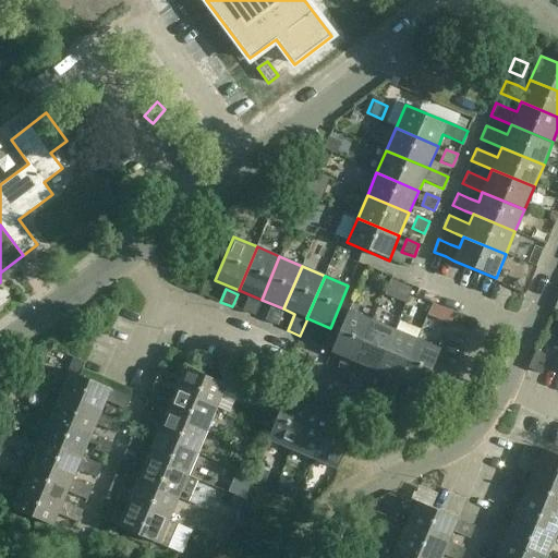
[(255,316),(259,304),(247,299),(243,311),(255,316)]
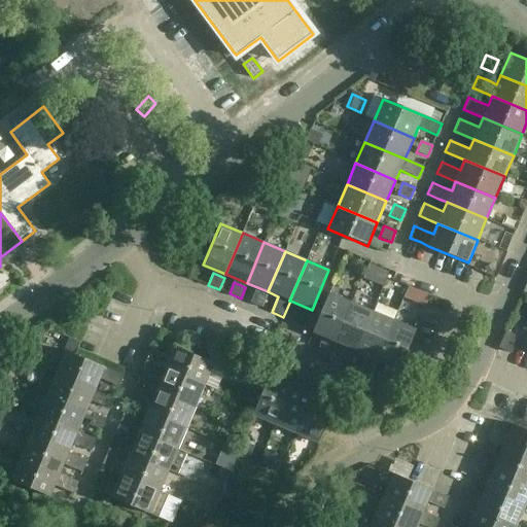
[(261,308),(267,296),(255,291),(250,303),(261,308)]
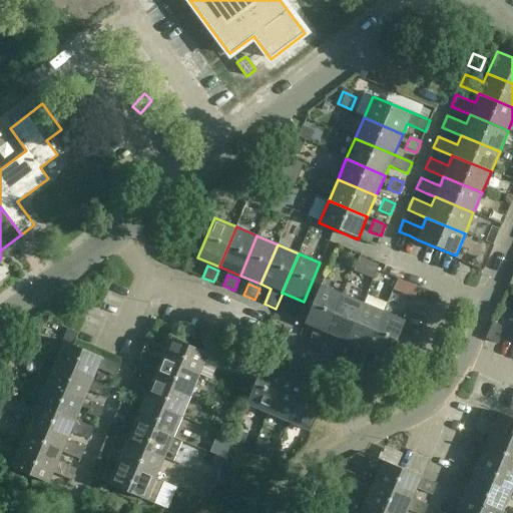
[(320,286),(304,325),(314,330),(312,336),(307,347),(318,352),(323,340),(326,334),(325,334),(342,295),(320,286)]
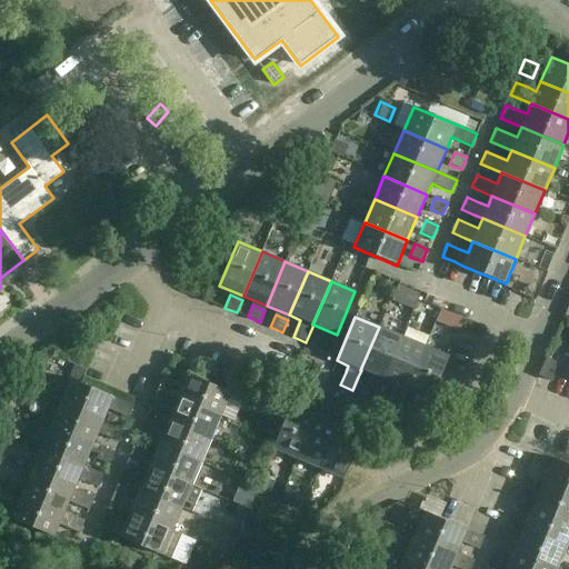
[(402,337),(379,327),(360,370),(361,370),(383,380),(402,337)]
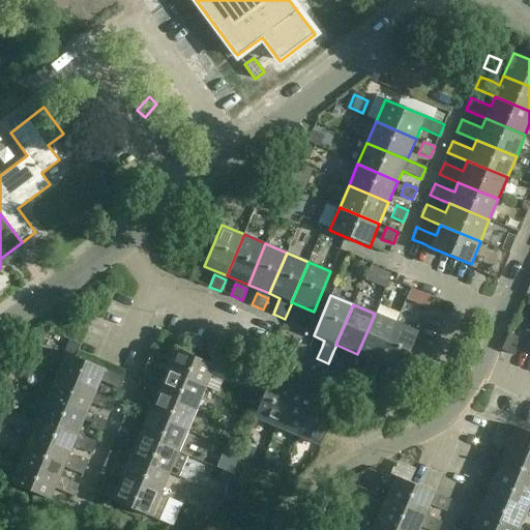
[(295,323),(306,327),(312,316),(300,312),(295,323)]
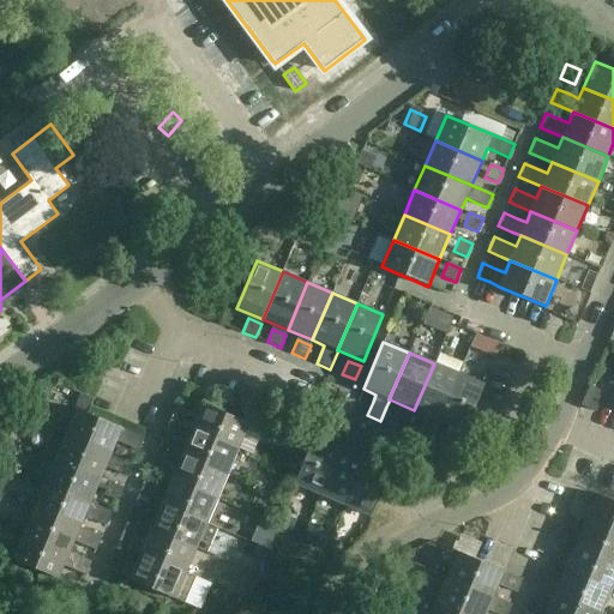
[(458,373),(434,363),(414,410),(426,415),(423,422),(435,428),(439,421),(458,373)]
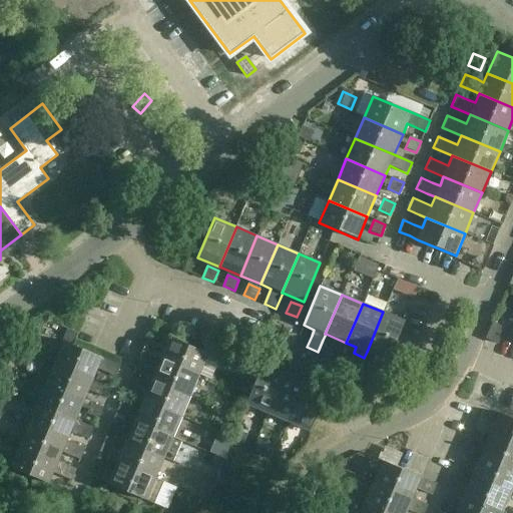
[(388,361),(405,321),(383,312),(367,352),(377,356),(375,363),(370,374),(381,378),(385,367),(388,361)]
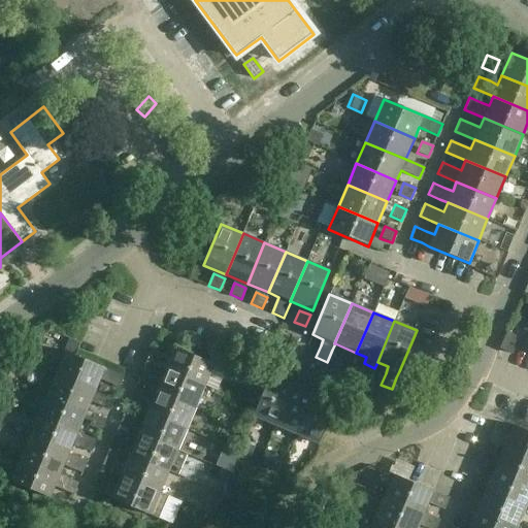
[(500,349),(513,354),(519,338),(507,333),(500,349)]
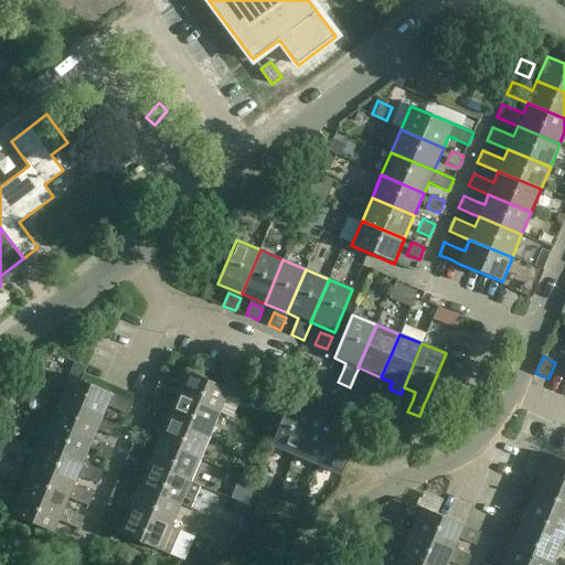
[(169,393),(177,395),(220,414),(230,390),(187,371),(182,383),(162,374),(157,387),(169,393)]
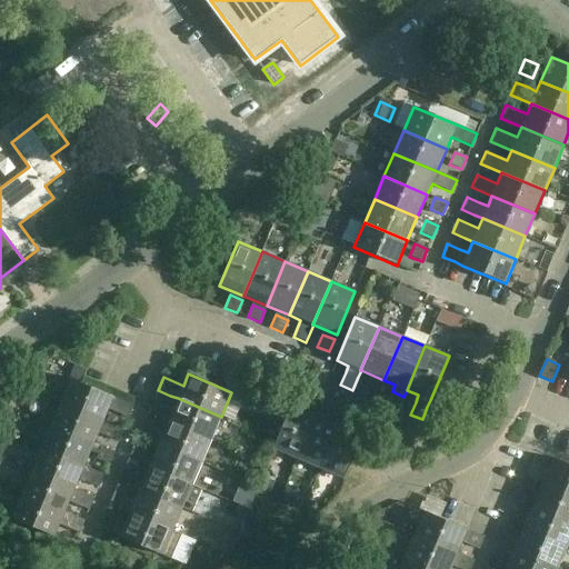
[(109,410),(116,413),(129,418),(133,406),(121,400),(115,397),(70,378),(60,402),(105,421),(109,410)]
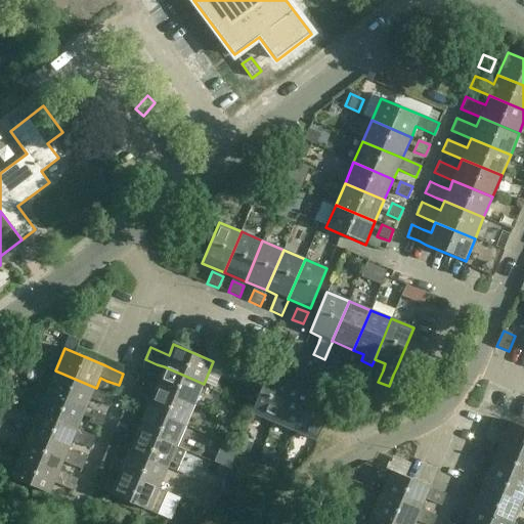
[(346,368),(351,356),(339,352),(335,363),(346,368)]
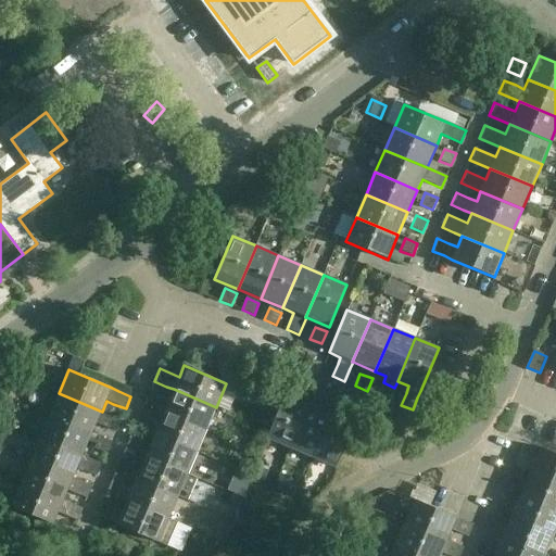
[(300,394),(305,382),(293,377),(288,389),(300,394)]
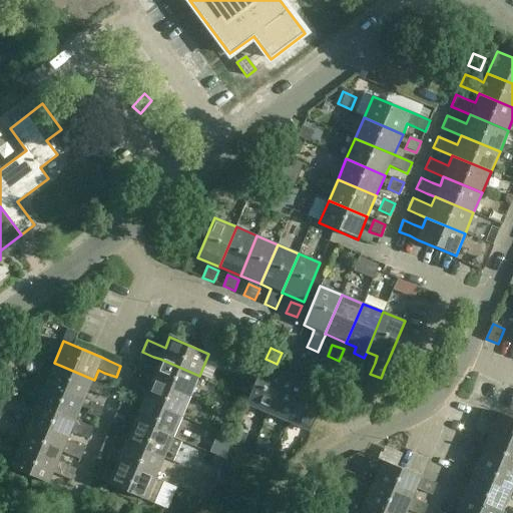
[(360,369),(364,358),(354,353),(349,365),(360,369)]
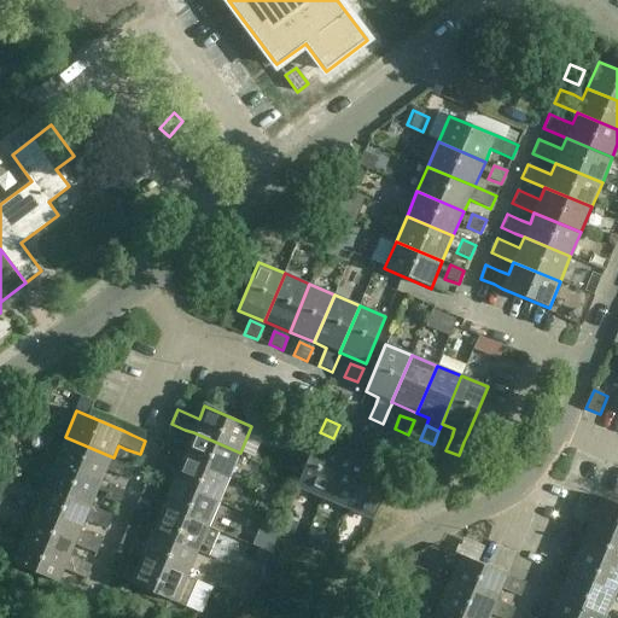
[(359,449),(365,436),(351,430),(345,443),(359,449)]
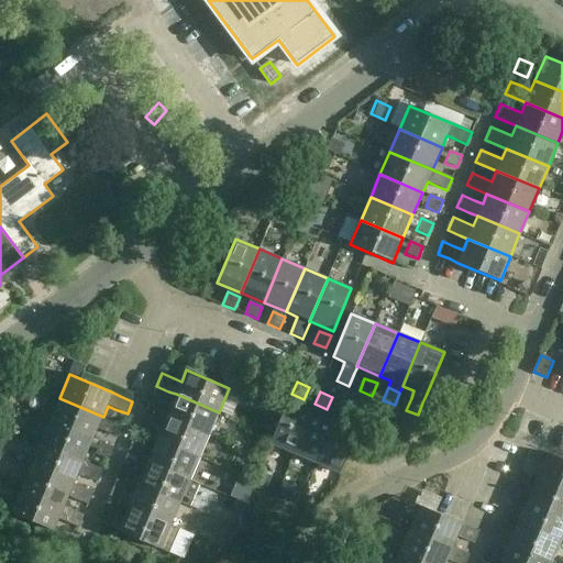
[(209,435),(219,412),(176,394),(172,405),(164,401),(152,396),(146,409),(158,414),(166,417),(209,435)]
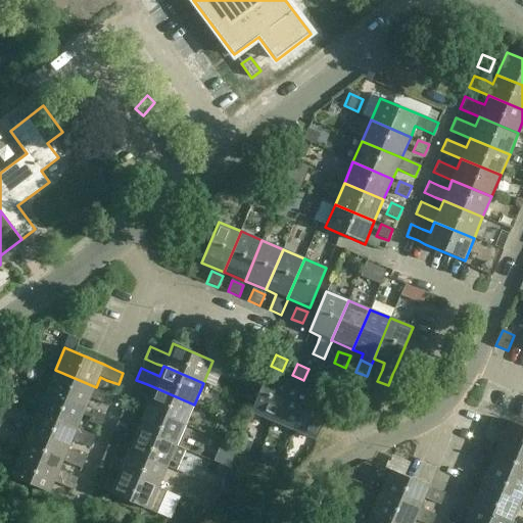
[(91,398),(98,401),(108,406),(113,394),(96,387),(55,370),(46,391),(87,409),(91,398)]
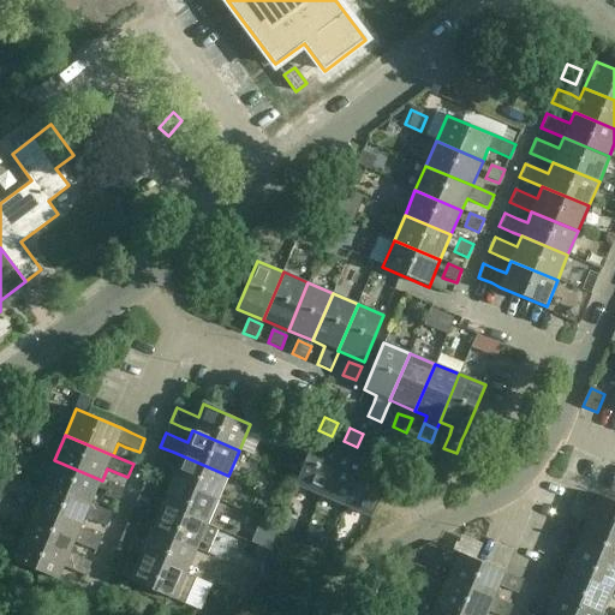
[(321,496),(341,449),(315,439),(294,485),(321,496)]
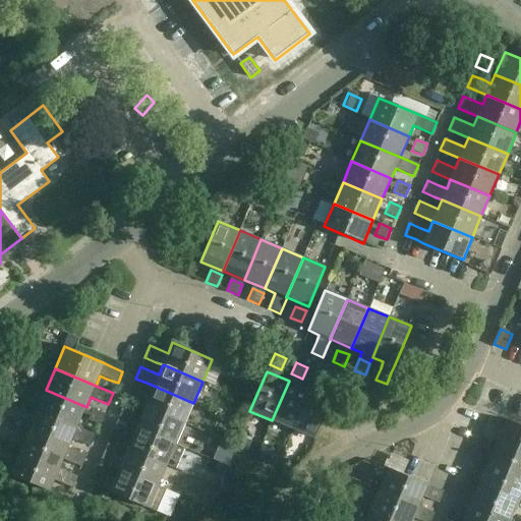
[(324,388),(329,375),(317,371),(312,383),(324,388)]
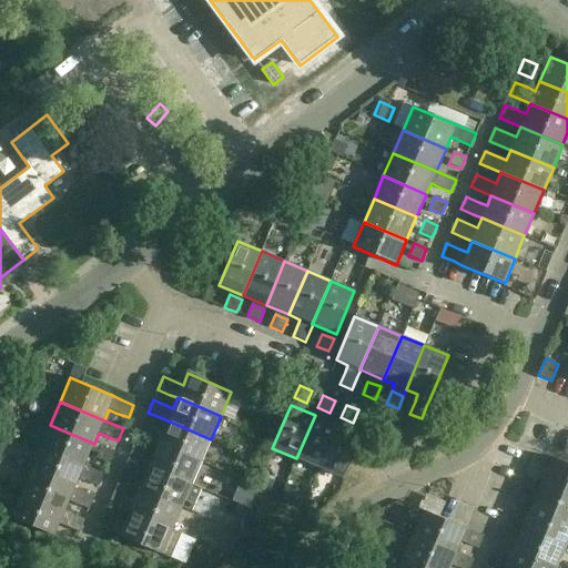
[(337,425),(315,415),(296,458),(320,468),(337,425)]
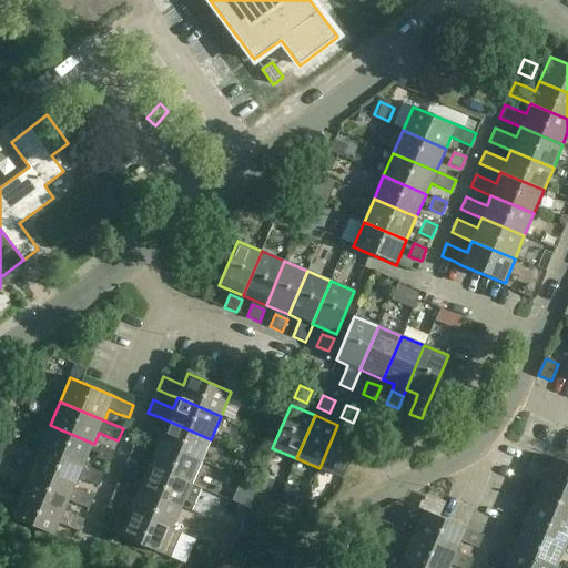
[(202,462),(211,439),(168,421),(163,432),(155,428),(143,423),(139,436),(151,440),(158,443),(202,462)]
